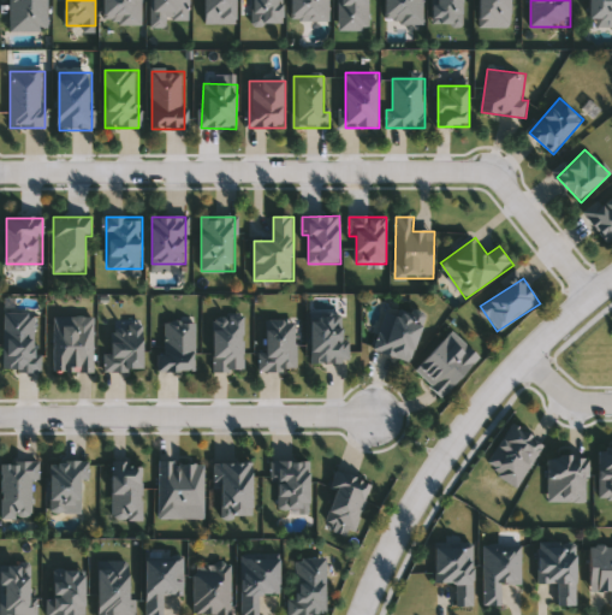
[(379,353),(393,307),(426,318),(413,362),(379,353)]
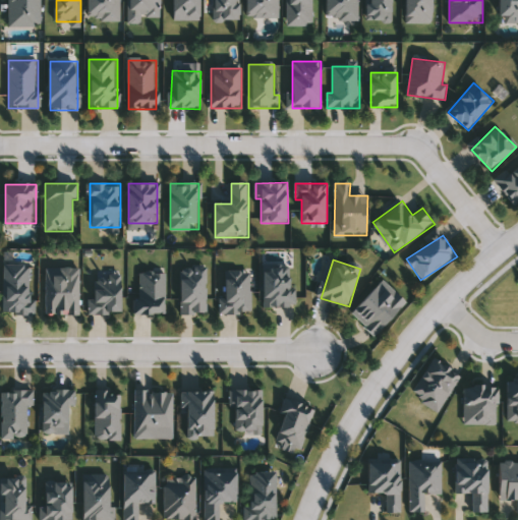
[(3,265),(33,265),(33,314),(3,314),(3,265)]
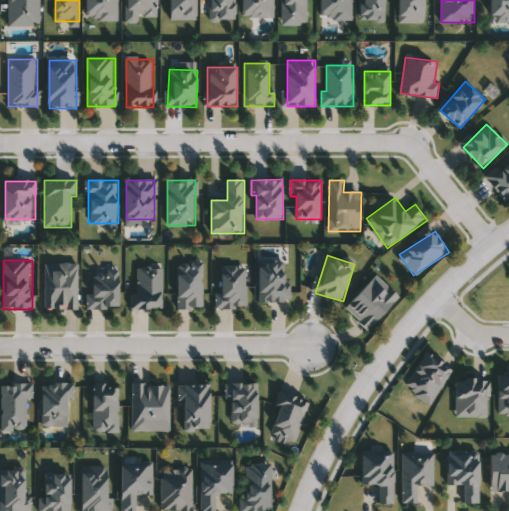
[(288,260),(288,302),(260,302),(260,260),(288,260)]
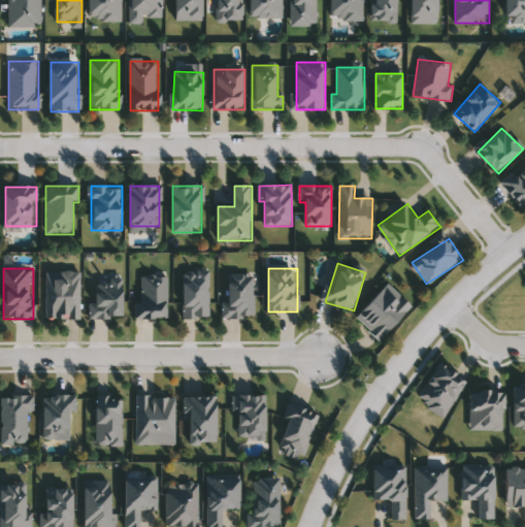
[(184,270),(210,270),(210,319),(184,319),(184,270)]
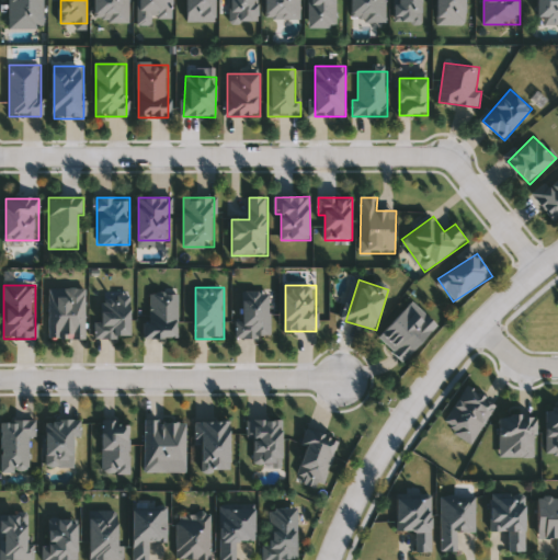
[(49,339),(49,288),(87,288),(87,339),(49,339)]
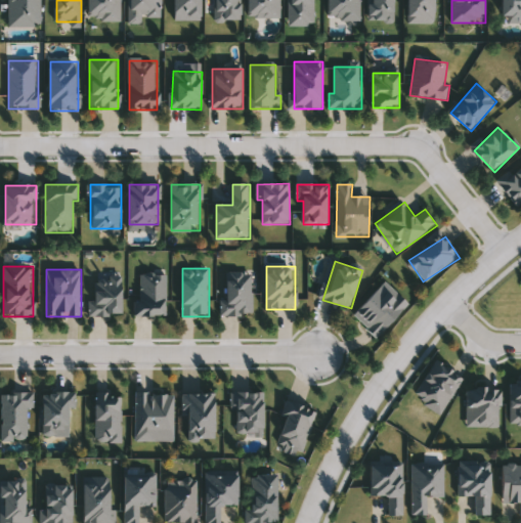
[(227,272),(253,272),(253,316),(221,316),(221,300),(227,300),(227,272)]
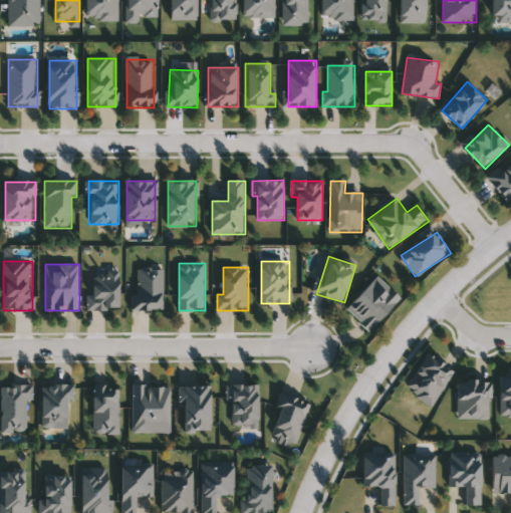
[(164,310),(136,310),(135,268),(164,268),(164,310)]
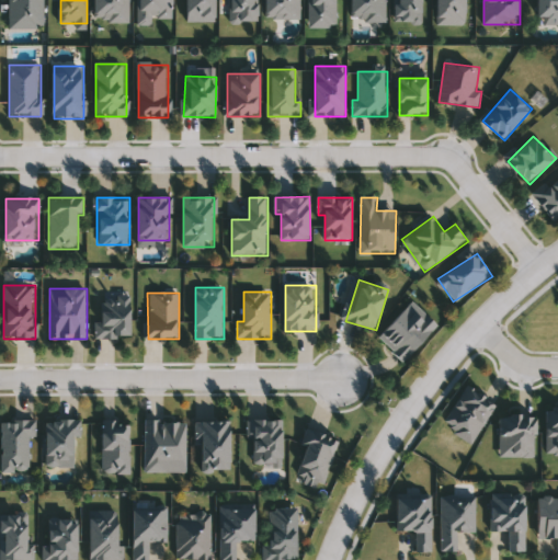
[(132,338),(95,338),(95,321),(103,321),(102,298),(132,297),(132,338)]
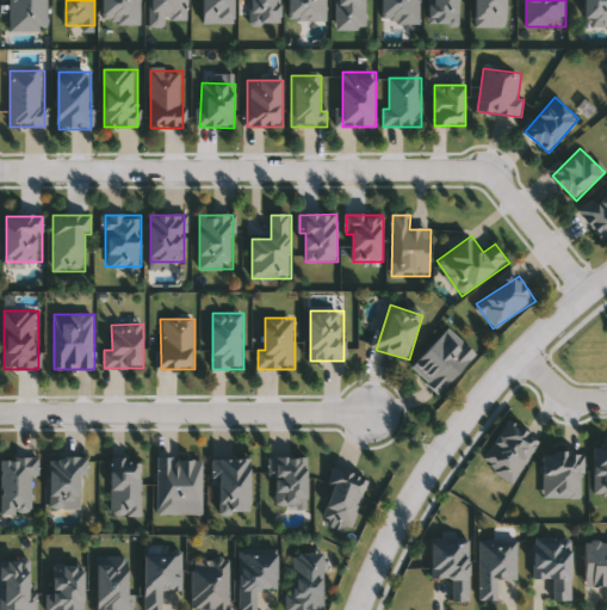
[(440,395),(413,368),(450,328),(478,356),(440,395)]
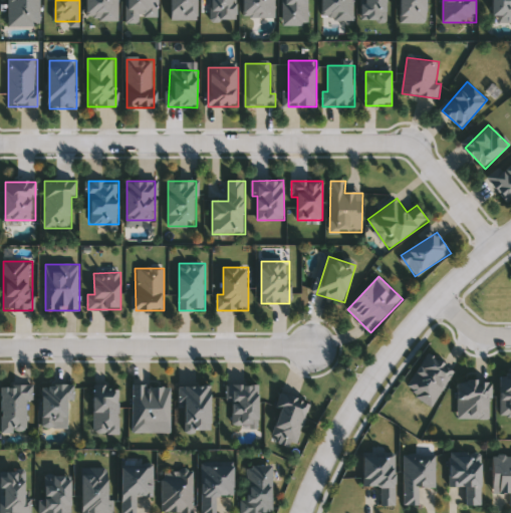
[(43,429),(43,386),(71,386),(71,429),(43,429)]
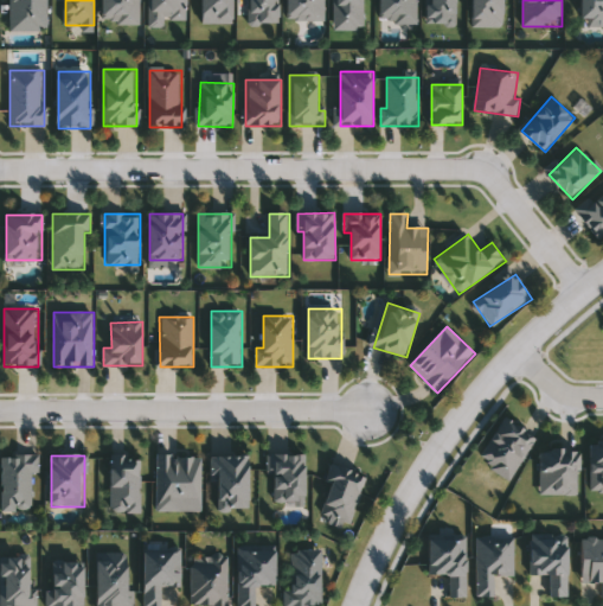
[(201,511),(156,511),(156,455),(201,455),(201,511)]
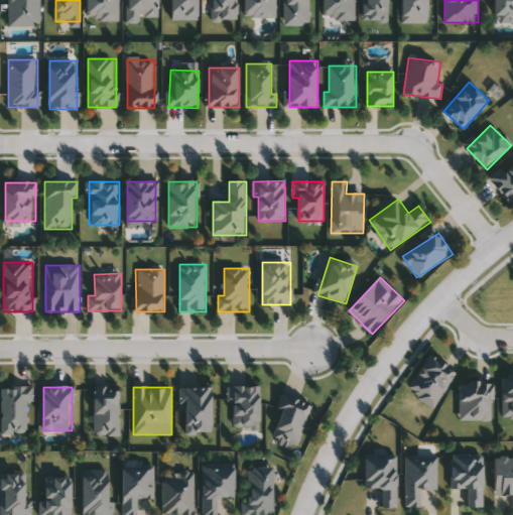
[(183,432),(183,387),(213,387),(213,432),(183,432)]
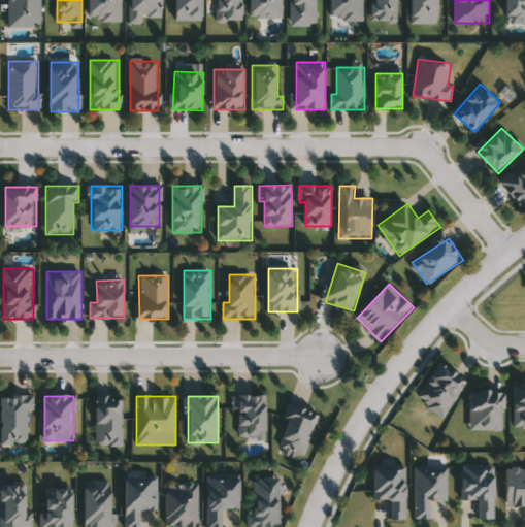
[(267,396),(267,436),(236,436),(235,396),(267,396)]
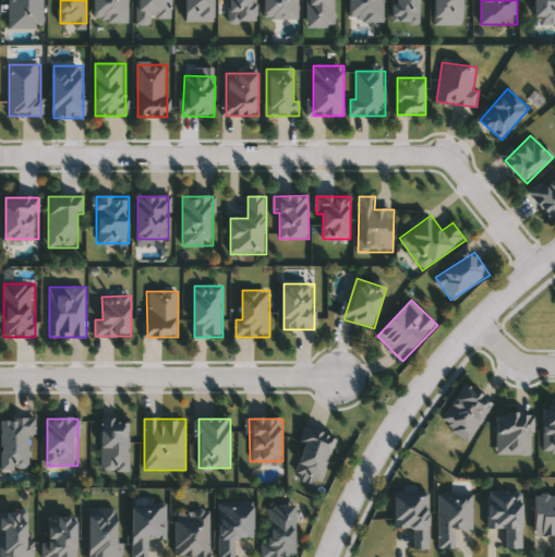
[(2,420),(33,420),(33,471),(2,471),(2,420)]
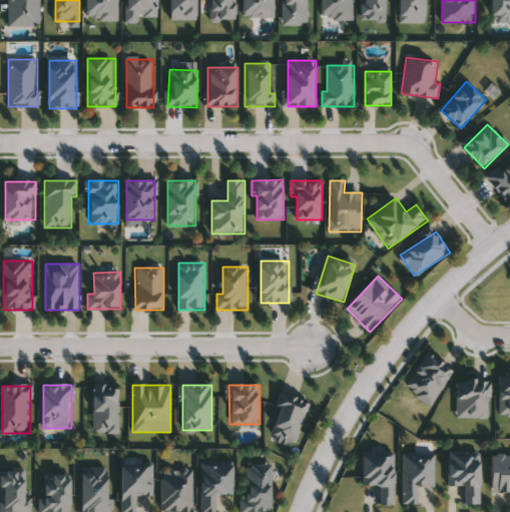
[(94,434),(94,386),(119,386),(119,434),(94,434)]
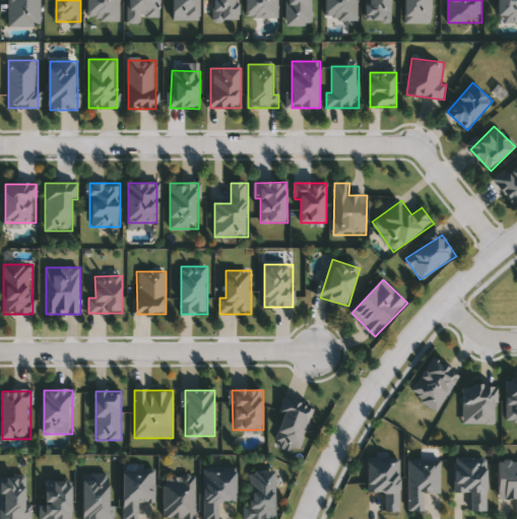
[(315,407),(300,449),(273,440),(288,398),(315,407)]
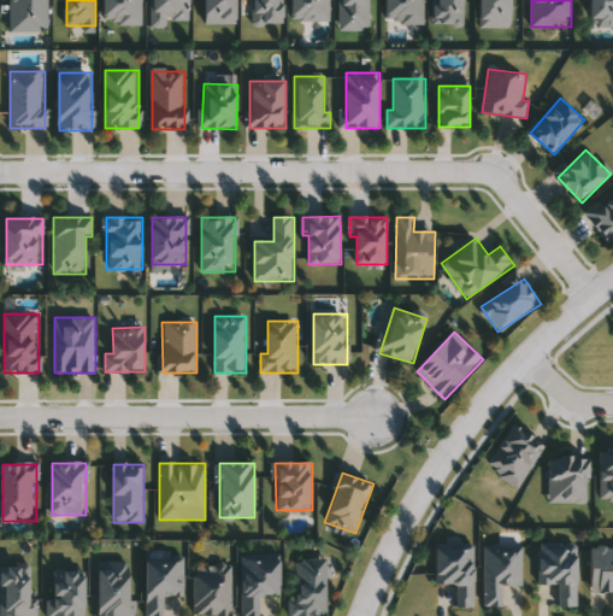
[(476,545),(476,606),(459,606),(459,585),(437,585),(437,545),(476,545)]
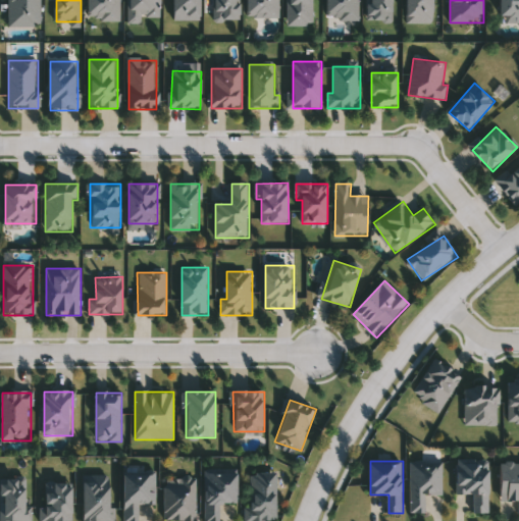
[(459,461),(490,461),(489,514),(474,514),(474,495),(458,495),(459,461)]
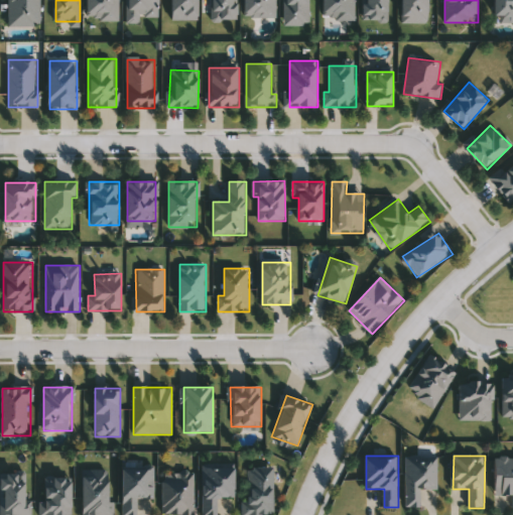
[(438,490),(421,490),(421,508),(406,508),(406,457),(438,457),(438,490)]
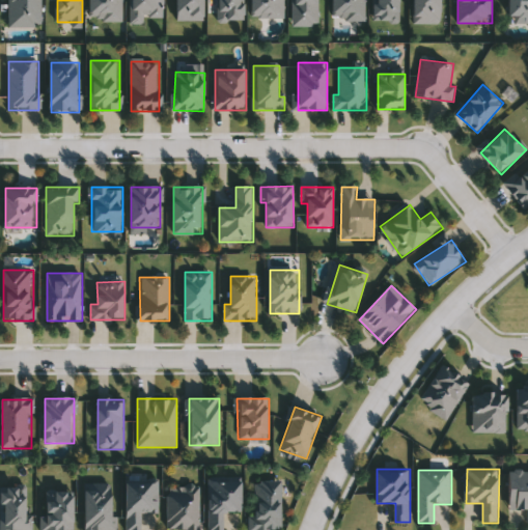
[(510,510),(510,472),(527,472),(527,510),(510,510)]
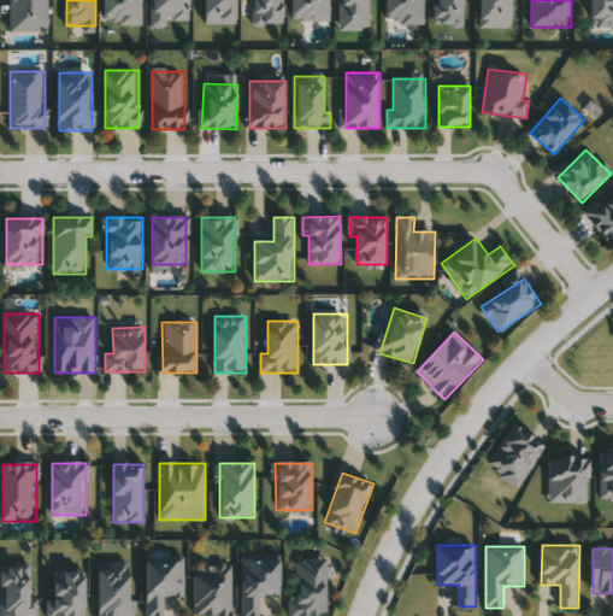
[(243,615),(243,555),(282,555),(282,596),(260,596),(260,615),(243,615)]
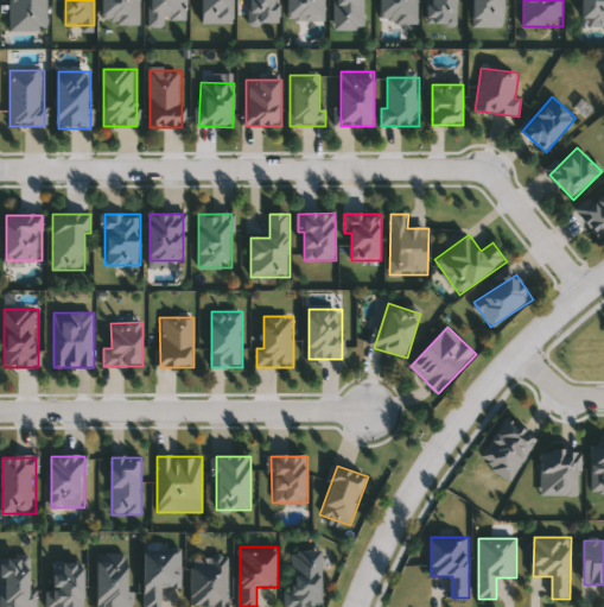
[(182,550),(182,588),(163,588),(163,606),(145,606),(145,550),(182,550)]
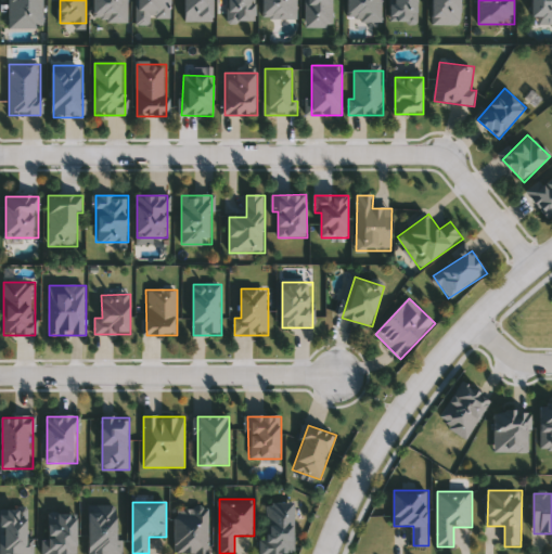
[(265,553),(265,503),(295,503),(295,553),(265,553)]
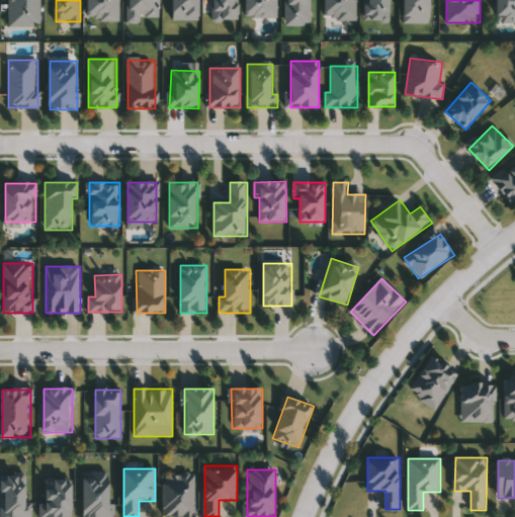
[(163,516),(163,481),(180,481),(180,474),(195,474),(195,516),(163,516)]
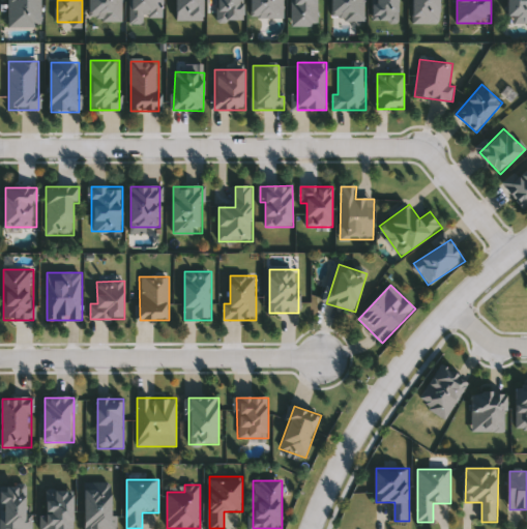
[(42,528),(42,491),(74,491),(74,528),(42,528)]
